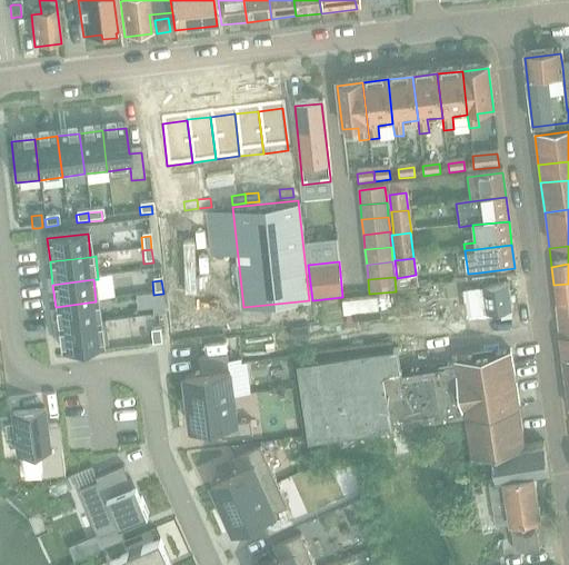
[(568,284),(553,285),(557,308),(568,306),(568,284)]
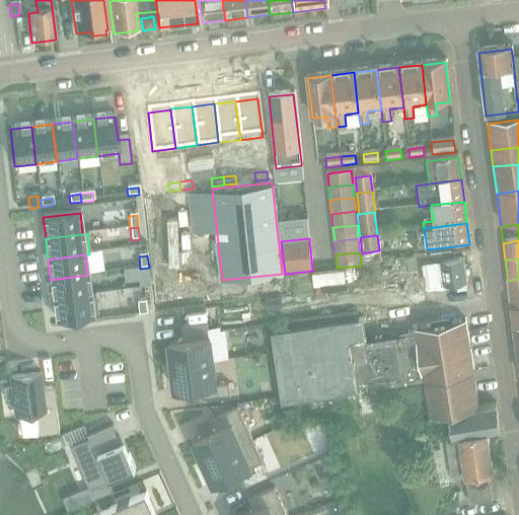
[(463,261),(424,267),(427,290),(466,285),(463,261)]
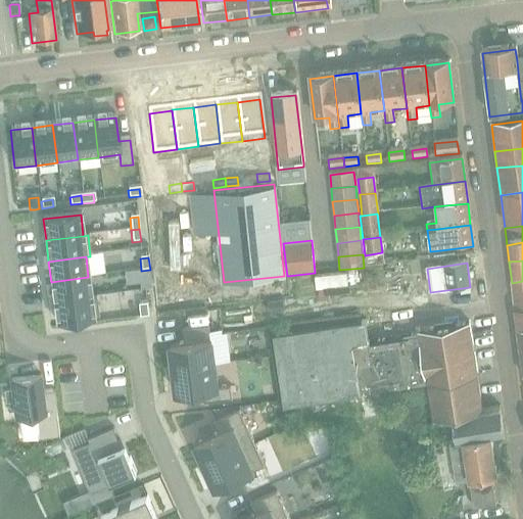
[(149,272),(139,273),(141,292),(151,291),(149,272)]
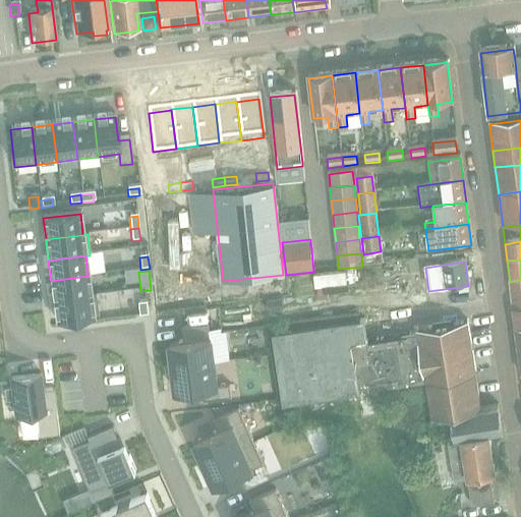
[(88,276),(51,281),(53,301),(91,297),(88,276)]
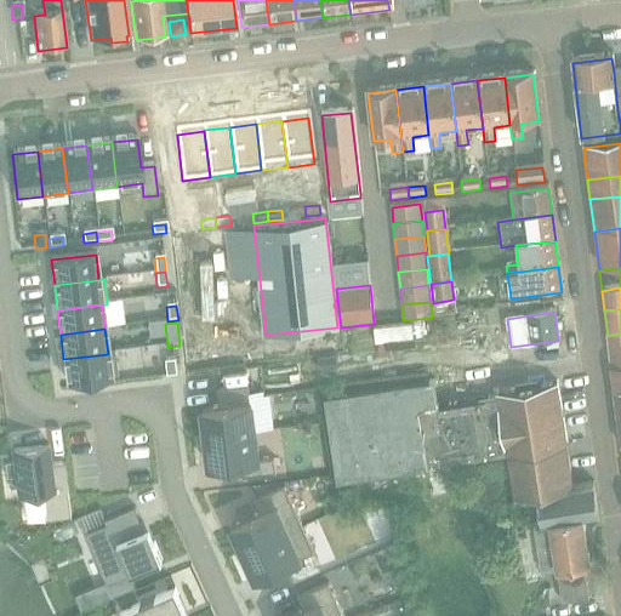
[(620,334),(608,336),(609,353),(620,351),(620,334)]
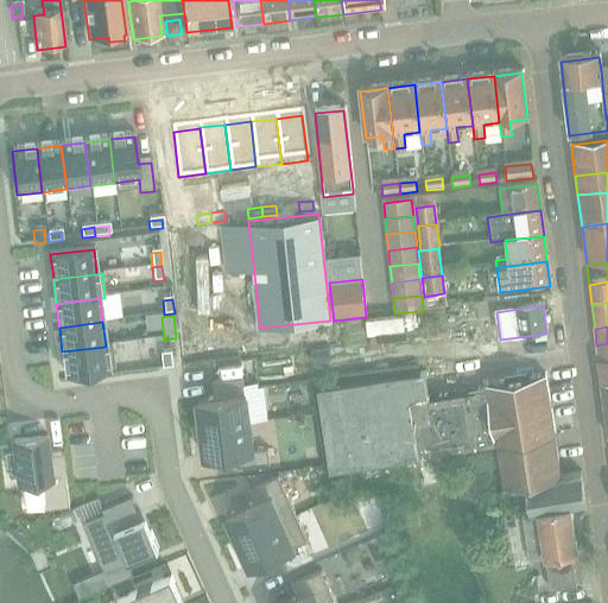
[(607,343),(596,346),(599,362),(607,361),(607,343)]
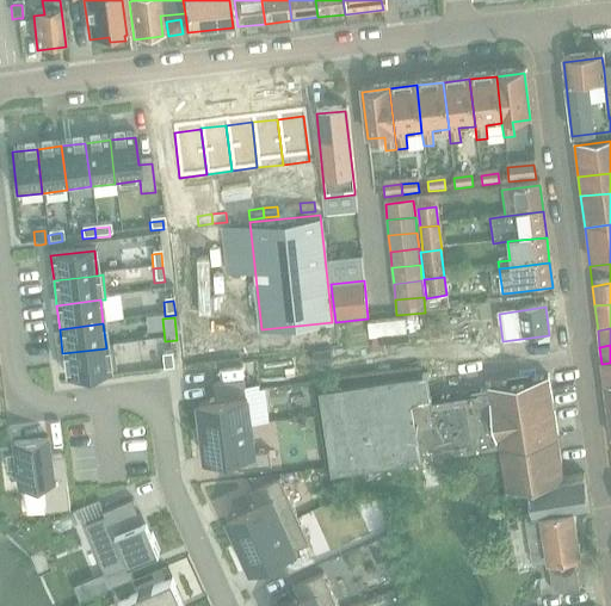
[(106,348),(62,353),(66,378),(115,372),(112,347),(106,348)]
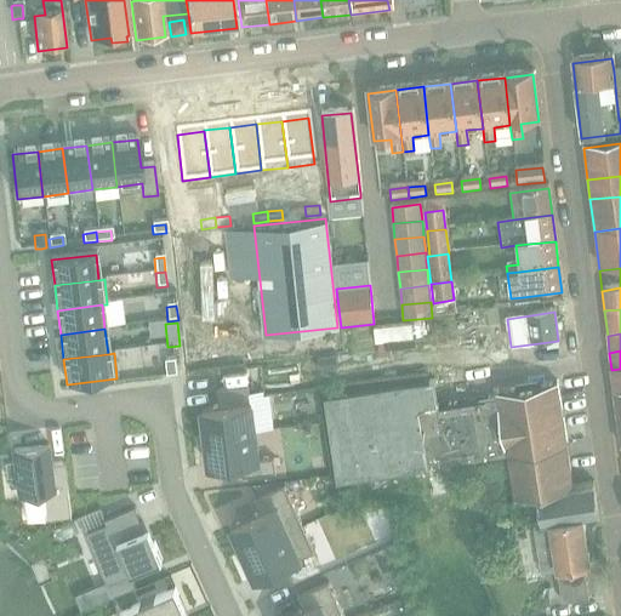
[(175,361),(165,363),(166,377),(177,376),(175,361)]
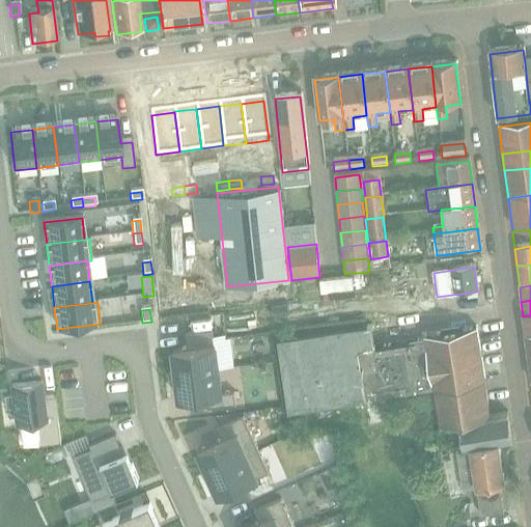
[(287,309),(271,310),(272,320),(288,317),(287,309)]
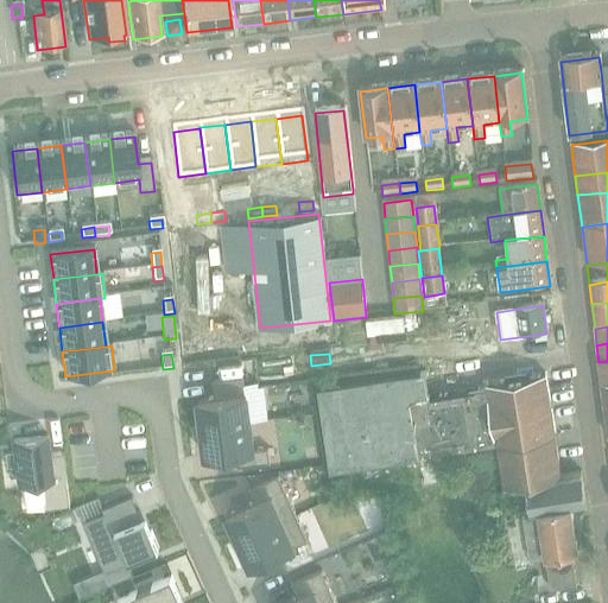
[(496,448),(488,393),(430,401),(425,375),(317,392),(329,474),(377,467),(377,468),(494,449),(496,448)]
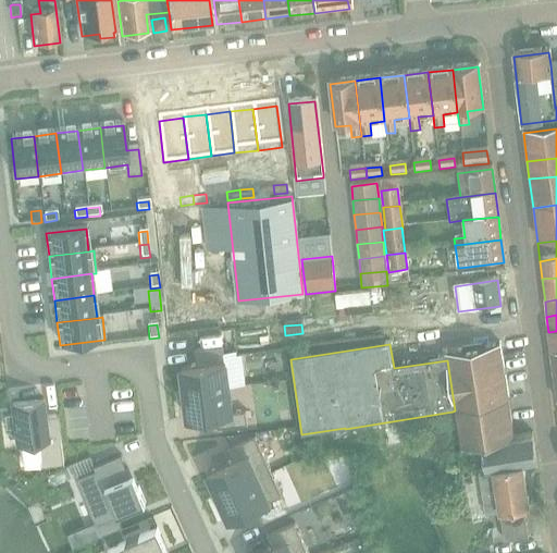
[(498,347),(446,356),(447,360),(455,410),(508,403),(498,347)]
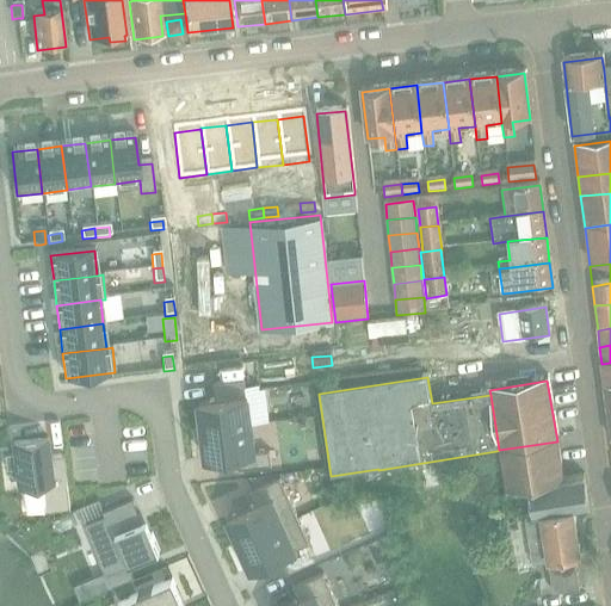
[(215,403),(199,406),(202,434),(251,428),(247,400),(246,400),(244,383),(214,387),(215,403)]
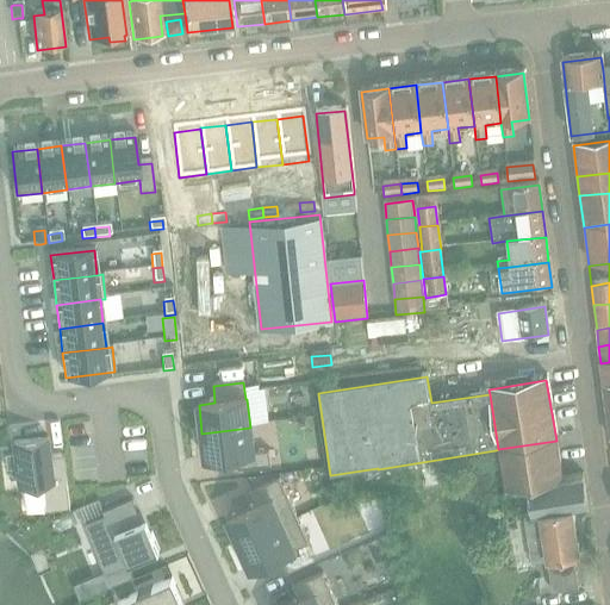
[(250,428),(201,434),(205,462),(236,459),(237,472),(271,468),(269,454),(254,455),(250,428)]
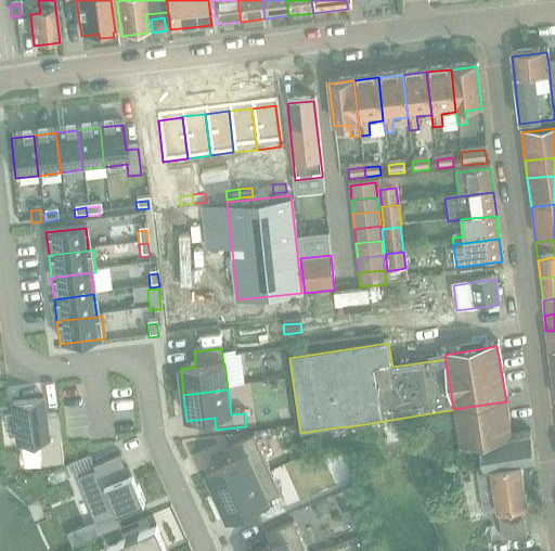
[(453,409),(451,410),(461,448),(513,438),(506,400),(506,401),(453,409)]
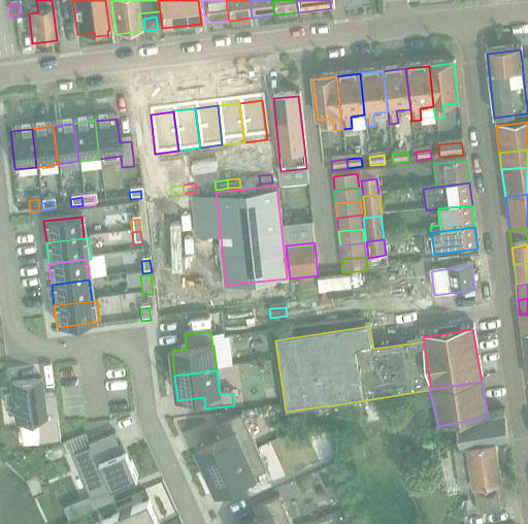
[(39,382),(10,386),(11,396),(13,408),(15,424),(35,421),(38,446),(61,443),(55,397),(41,398),(39,382)]
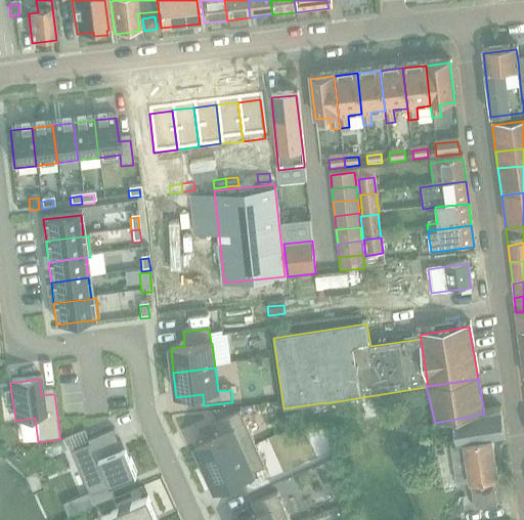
[(11,393),(4,394),(5,406),(13,405),(11,393)]
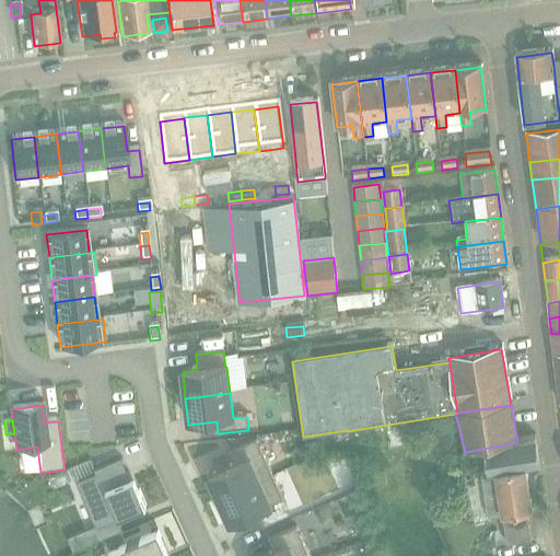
[(489,476),(474,478),(476,490),(483,489),(488,520),(502,518),(506,544),(506,547),(531,544),(527,514),(532,514),(525,472),(539,470),(536,440),(517,442),(485,449),(489,476)]
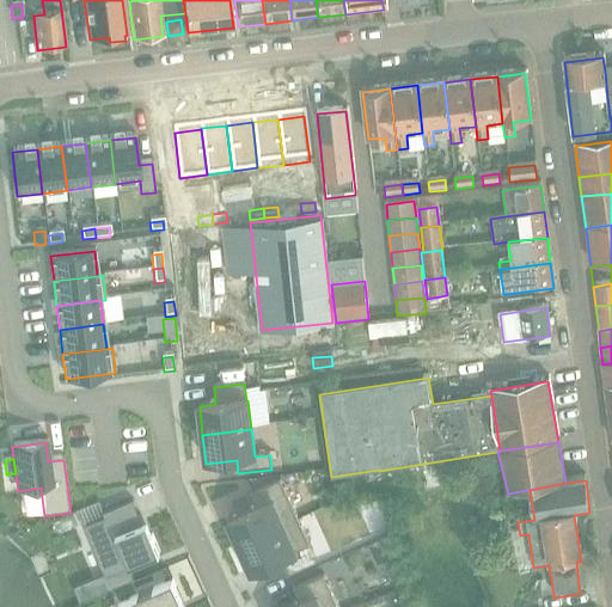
[(256,509),(227,522),(239,549),(298,522),(280,483),(250,496),(256,509)]
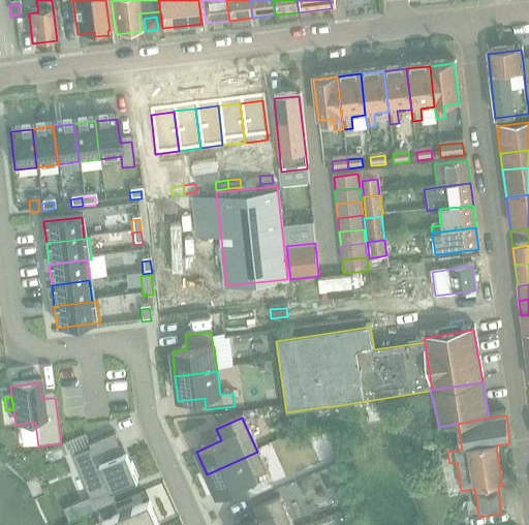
[(91,452),(74,458),(90,497),(89,498),(91,502),(91,501),(111,494),(123,489),(122,488),(137,482),(131,466),(126,455),(123,456),(114,435),(99,441),(89,445),(91,452)]
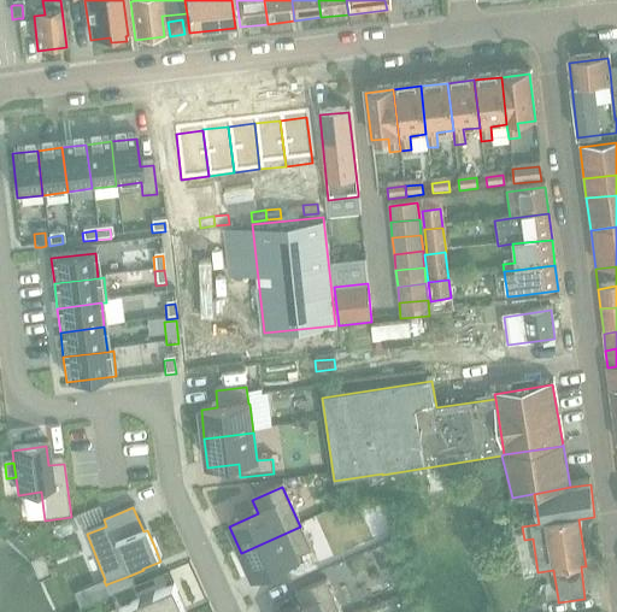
[(300,527),(241,553),(253,578),(281,566),(289,583),(319,570),(300,527)]
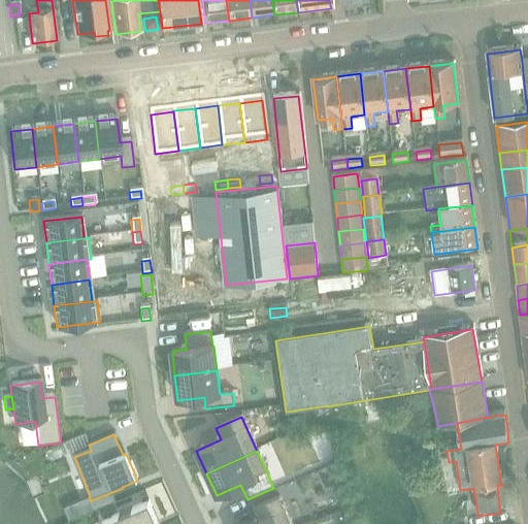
[(331,466),(318,473),(325,490),(339,484),(331,466)]
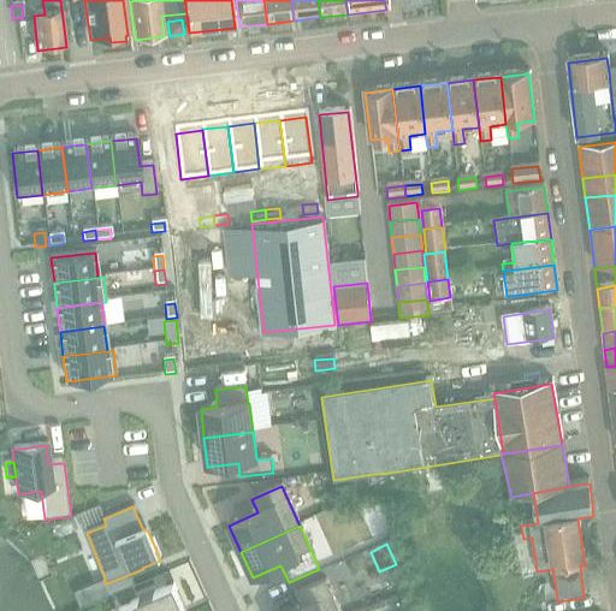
[(129,575),(106,583),(112,597),(134,587),(129,575)]
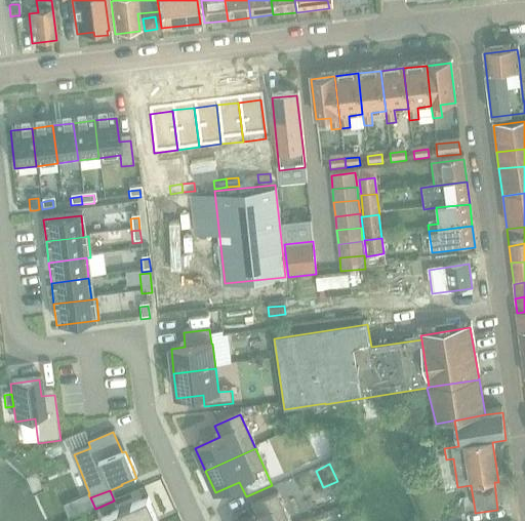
[(256,520),(288,520),(277,496),(251,509),(256,520)]
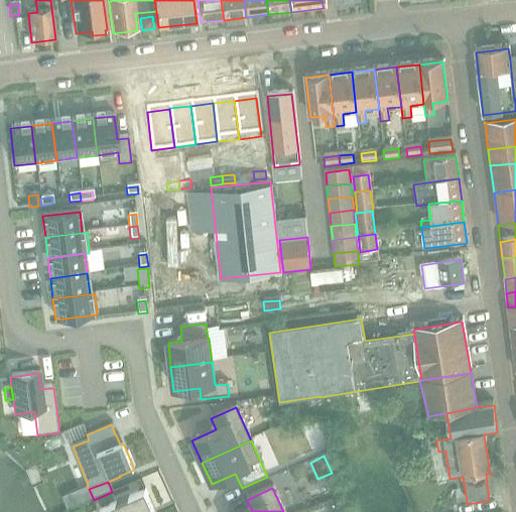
[(153,511),(145,492),(128,500),(103,511),(153,511)]
